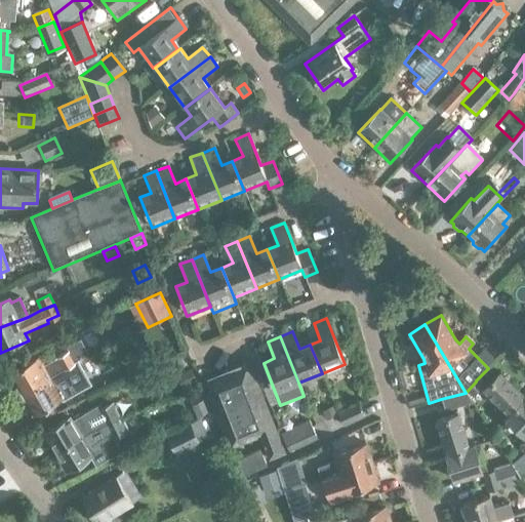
[(479,359),(488,368),(505,352),(495,343),(479,359)]
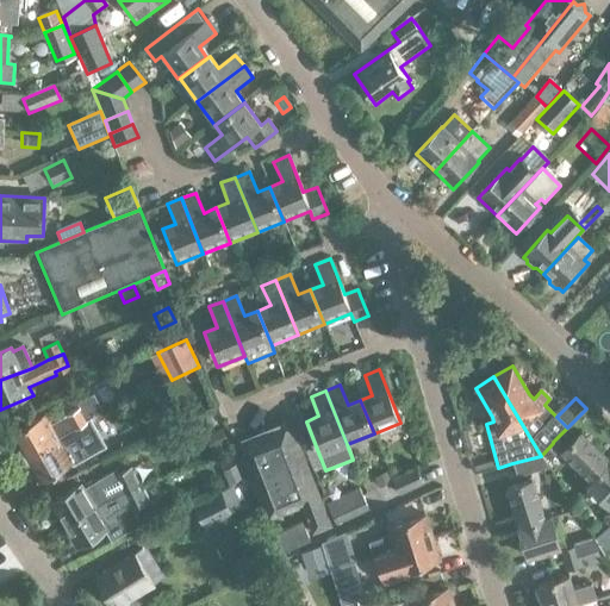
[(11,448),(17,453),(23,463),(99,422),(103,419),(95,404),(48,428),(43,419),(8,437),(10,441),(11,448)]
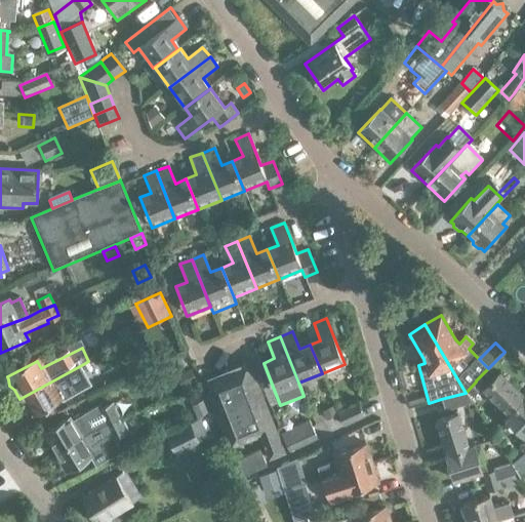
[(249,363),(201,382),(228,451),(259,440),(269,462),(286,455),(249,363)]
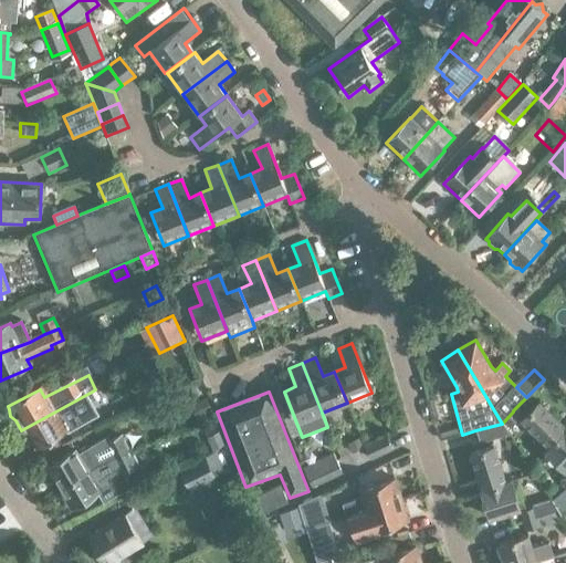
[(85,395),(21,430),(25,438),(24,444),(31,448),(32,450),(65,433),(67,436),(100,419),(85,395)]
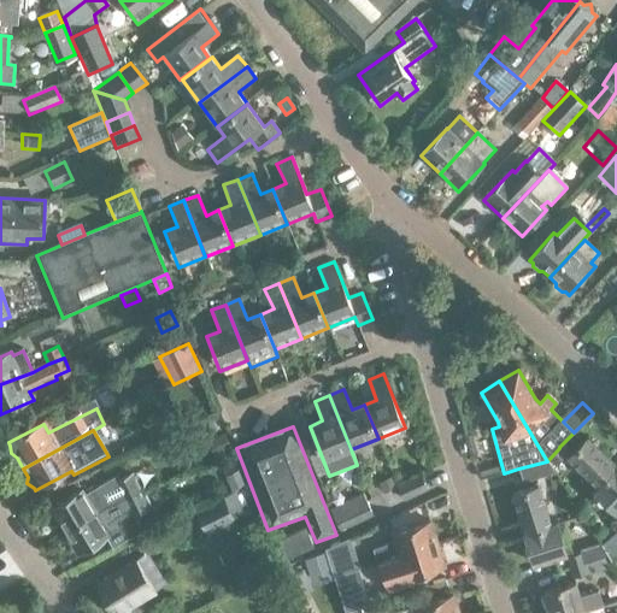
[(207,443),(215,459),(231,451),(224,435),(207,443)]
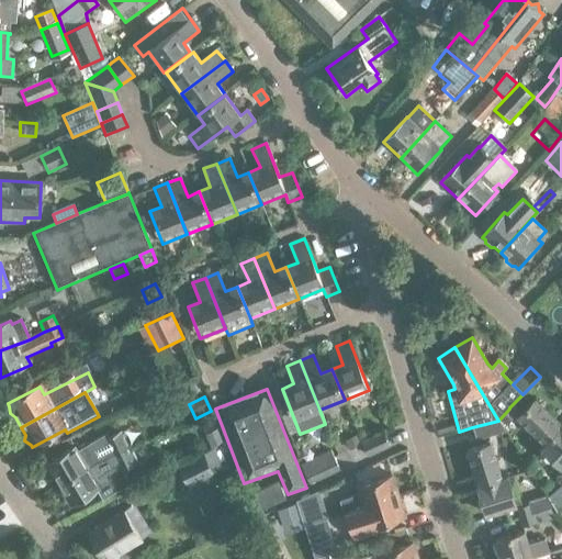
[(561,426),(535,400),(516,418),(543,445),(561,426)]
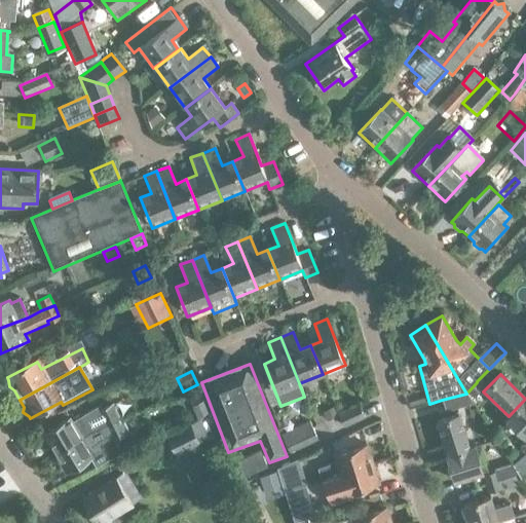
[(477,382),(466,394),(473,400),(484,388),(477,381),(477,382)]
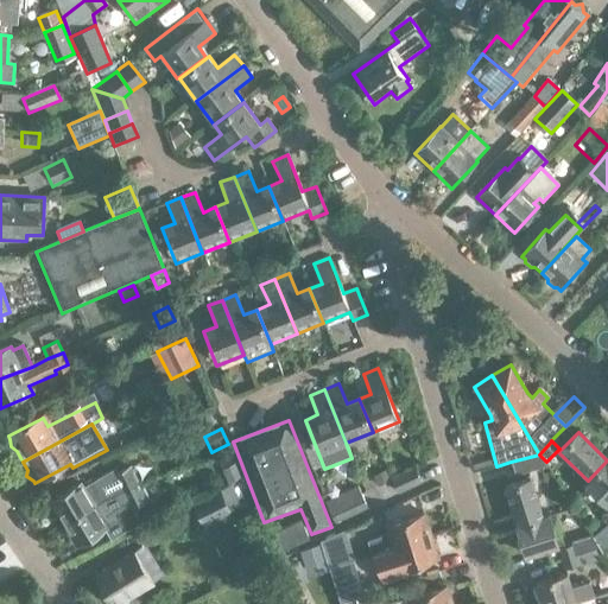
[(539,455),(511,462),(515,477),(549,468),(539,455)]
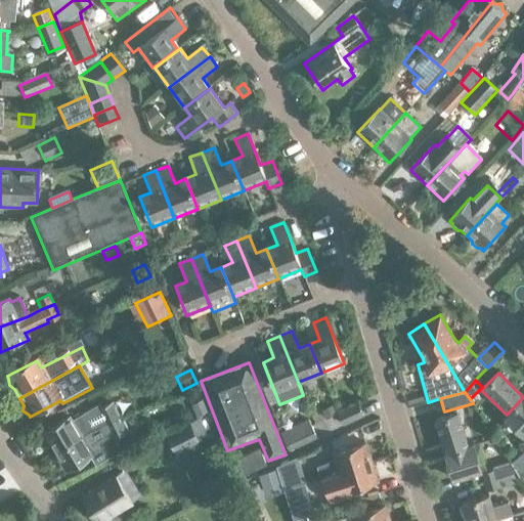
[(523,396),(523,397),(507,415),(504,418),(523,438),(523,396)]
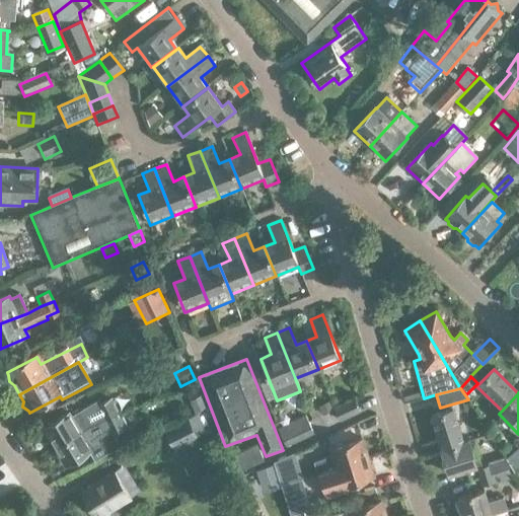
[(195,415),(207,409),(201,396),(189,402),(195,415)]
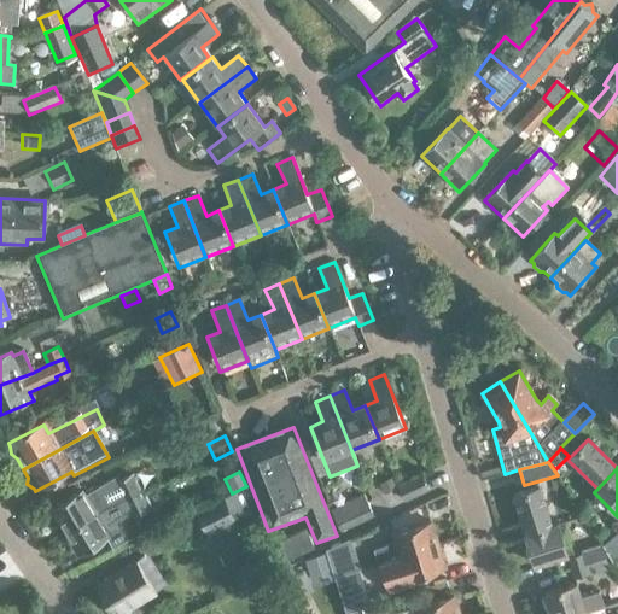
[(129,500),(143,492),(133,475),(121,481),(129,500)]
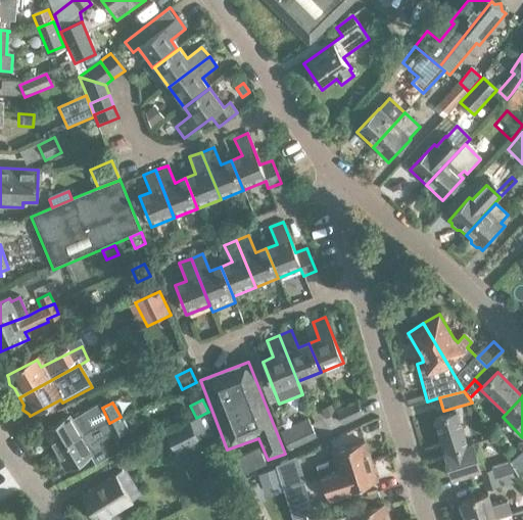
[(342,426),(363,417),(357,404),(336,413),(342,426)]
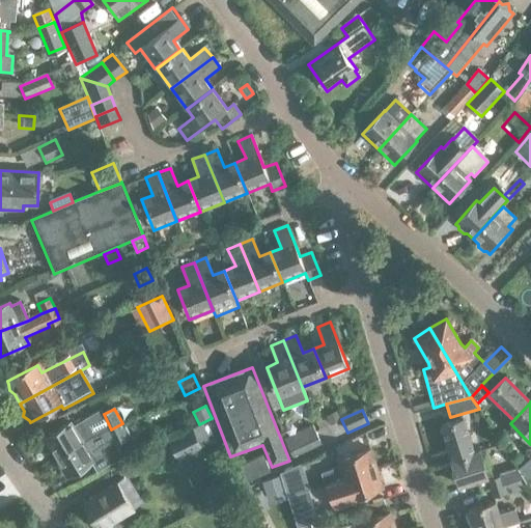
[(111,429),(104,414),(102,411),(75,426),(72,422),(44,440),(55,460),(84,442),(111,429)]
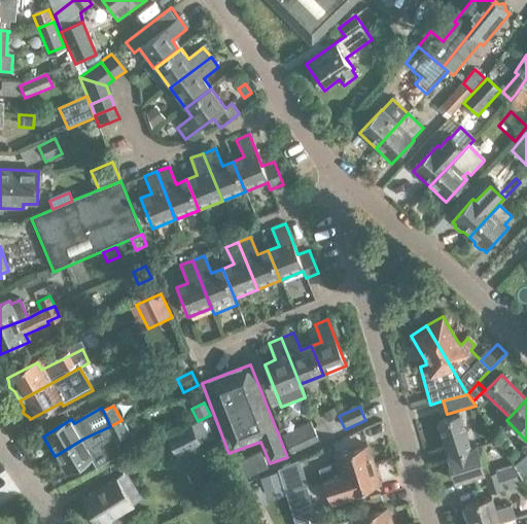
[(323,414),(327,423),(328,423),(339,419),(338,418),(334,410),(323,414)]
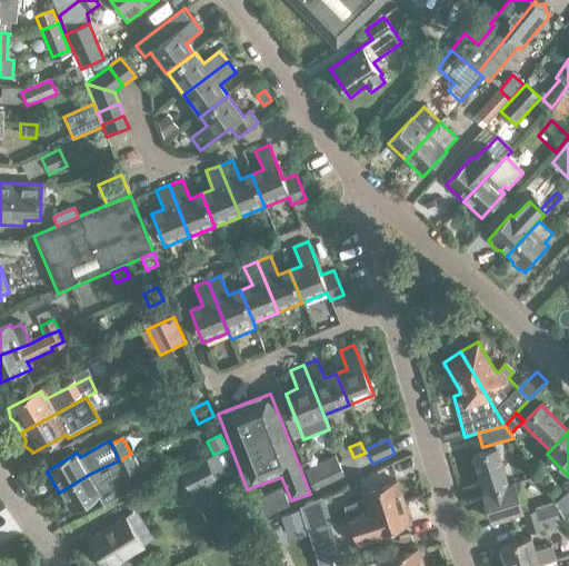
[(497,449),(472,457),(483,493),(509,485),(497,449)]
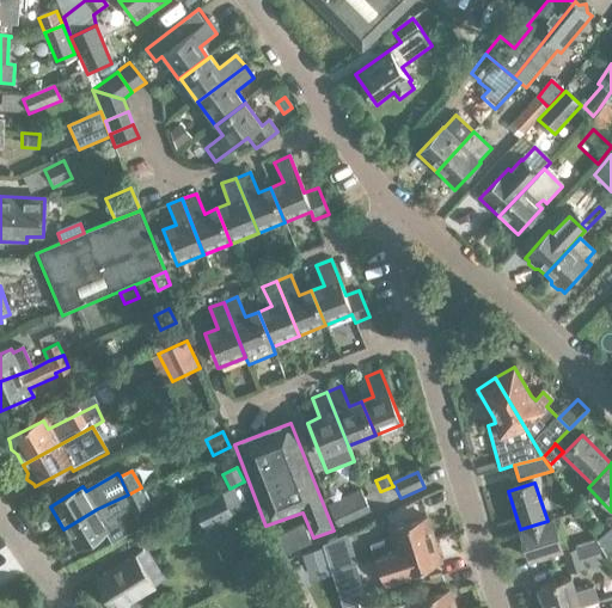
[(142,491),(141,487),(128,495),(138,511),(150,505),(142,491)]
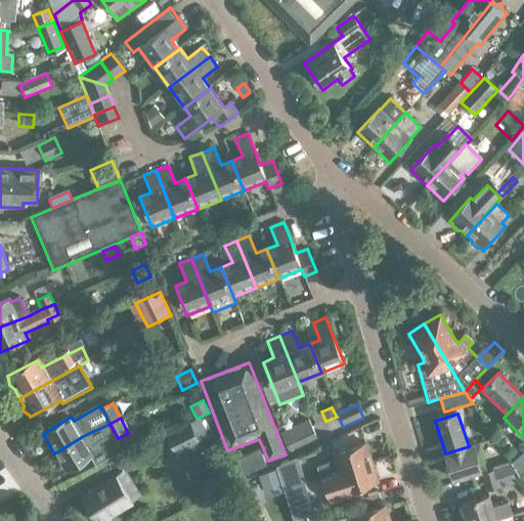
[(317,439),(309,421),(280,434),(289,452),(317,439)]
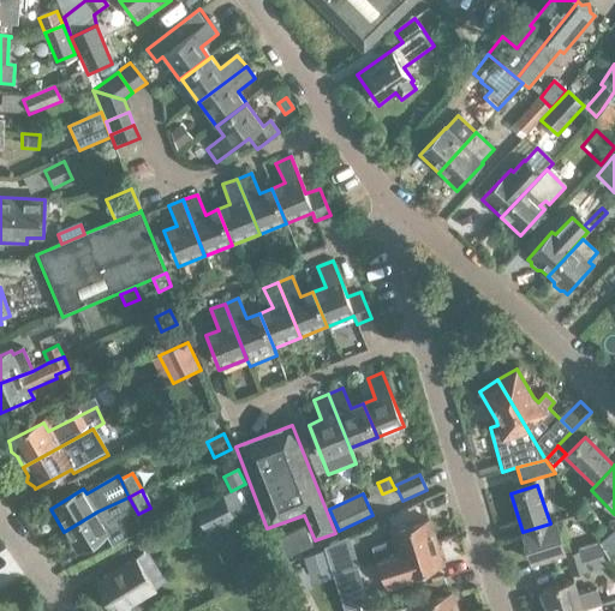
[(207,534),(234,520),(222,496),(195,510),(207,534)]
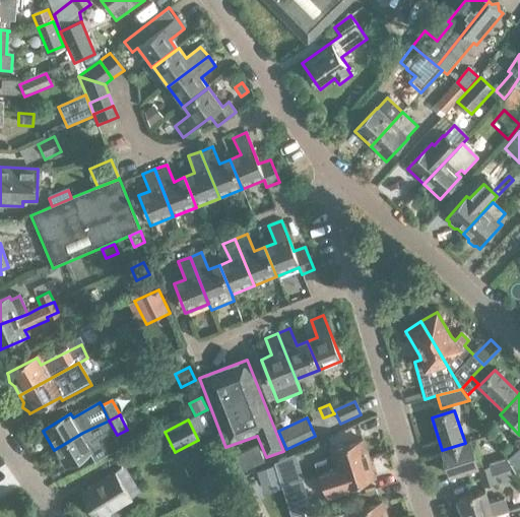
[(117,435),(109,421),(82,433),(54,450),(65,469),(107,444),(106,442),(114,437),(117,435)]
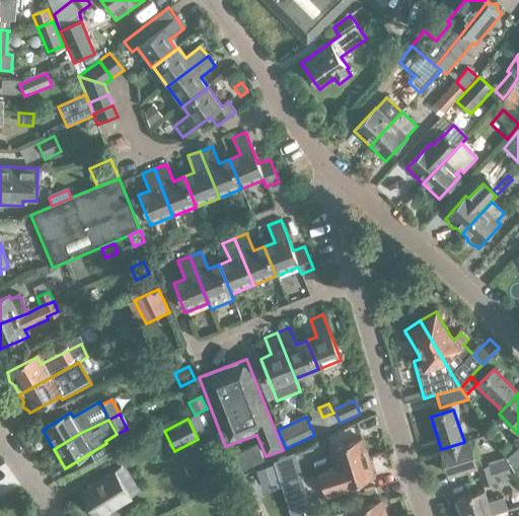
[(319,473),(369,458),(363,439),(328,449),(331,458),(313,463),(317,474),(319,473)]
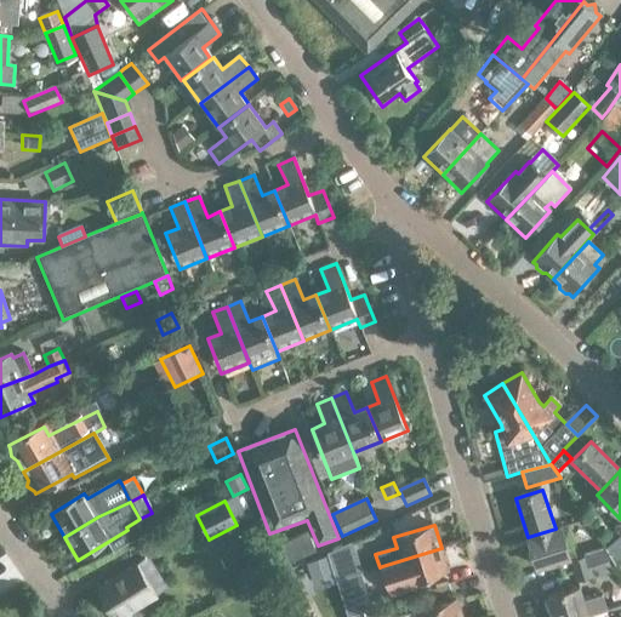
[(556,529),(528,537),(527,538),(537,571),(573,560),(562,526),(556,529)]
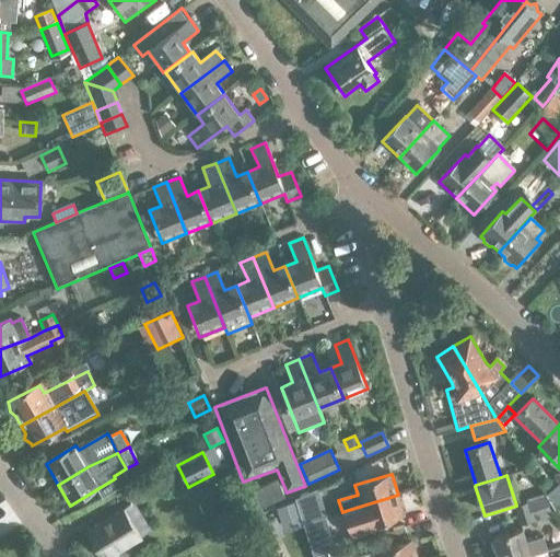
[(286,497),(277,479),(252,491),(259,509),(286,497)]
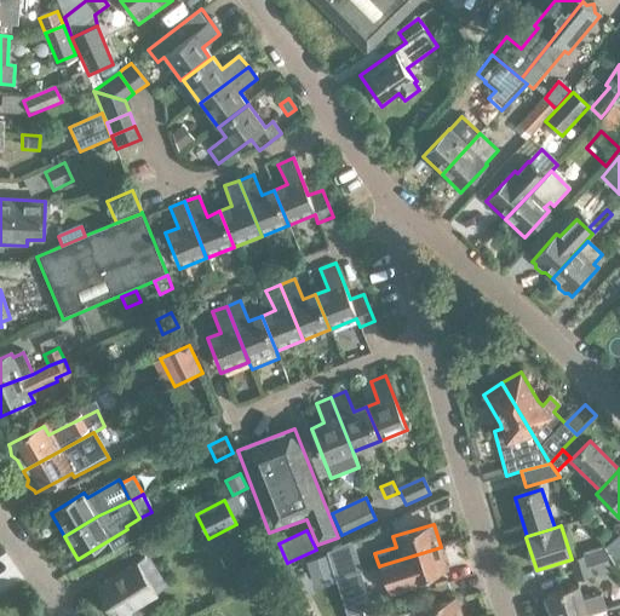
[(327,553),(328,556),(336,581),(361,573),(362,573),(352,541),(327,553)]
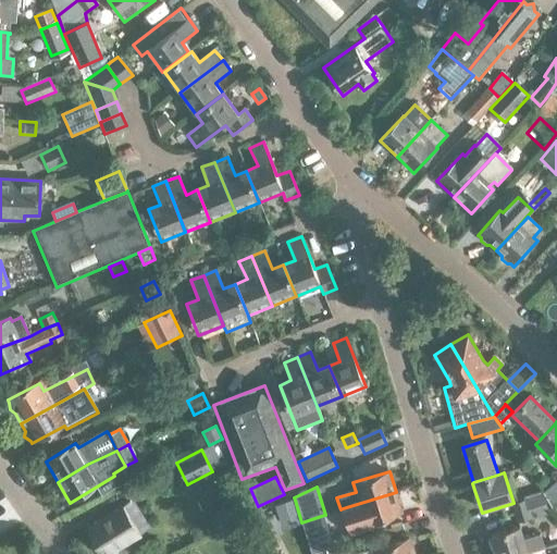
[(396,492),(343,508),(351,536),(382,526),(380,520),(403,513),(396,492)]
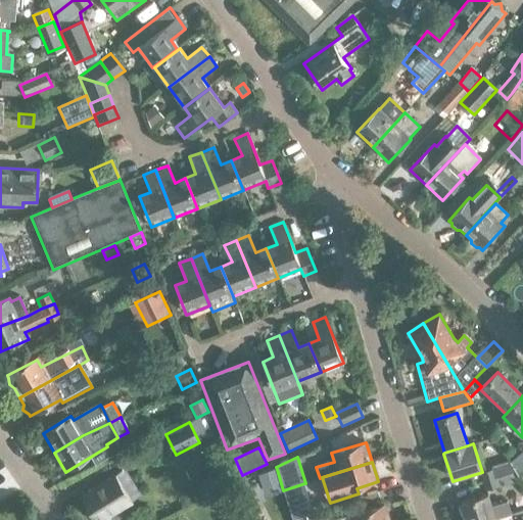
[(482,483),(496,479),(515,473),(509,462),(491,467),(492,471),(479,475),(482,483)]
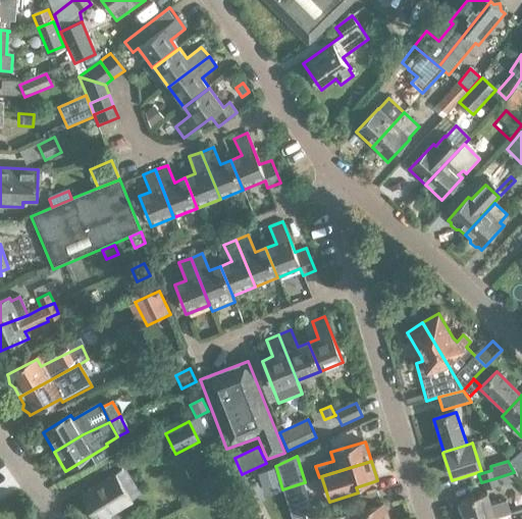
[(132,501),(142,496),(125,469),(115,475),(115,474),(81,496),(95,518),(115,518),(113,514),(133,503),(132,501)]
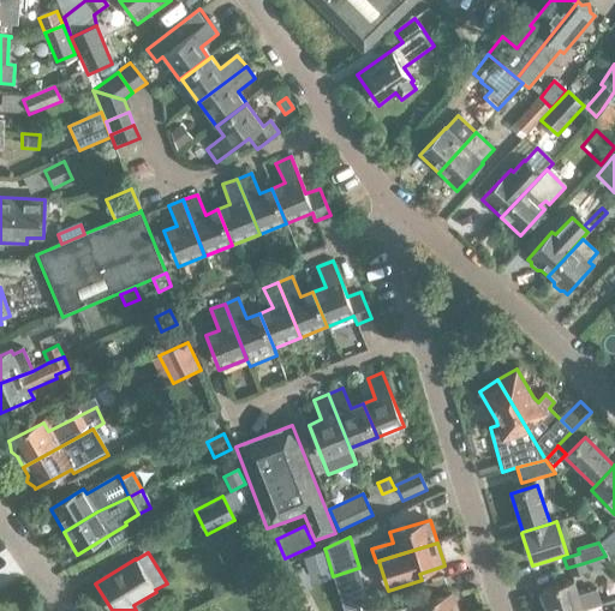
[(587,573),(584,563),(567,568),(571,579),(587,573)]
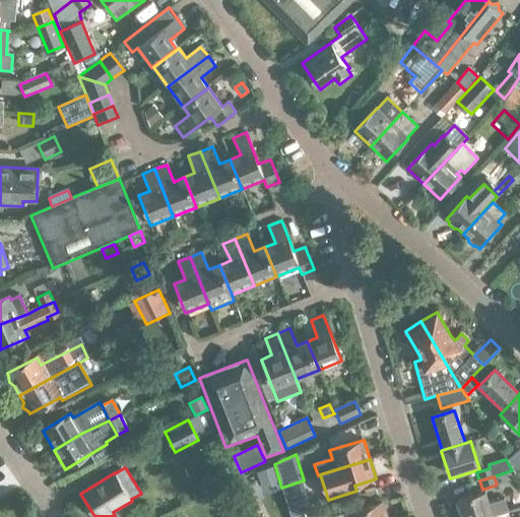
[(250,506),(264,498),(256,481),(242,490),(250,506)]
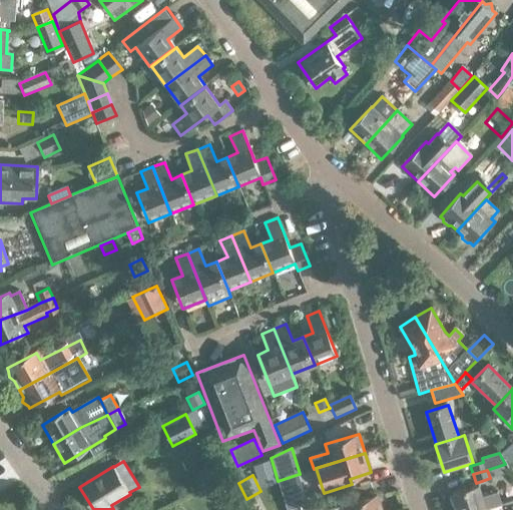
[(487,509),(479,485),(450,494),(455,509),(487,509)]
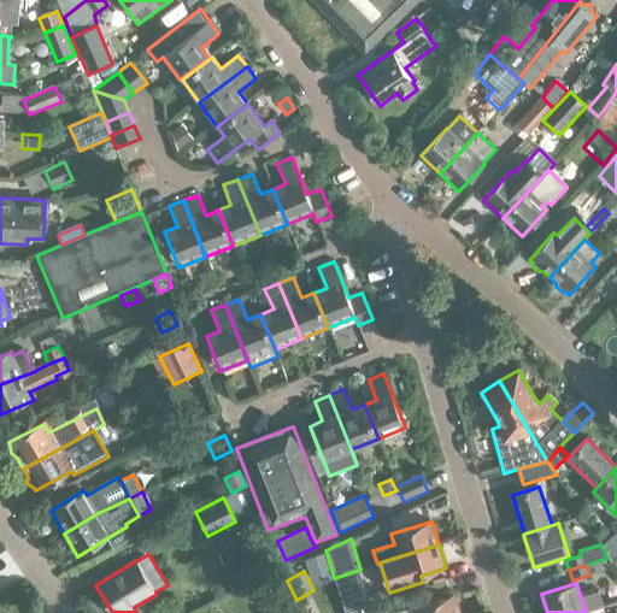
[(370,606),(365,590),(341,599),(346,612),(350,612),(370,606)]
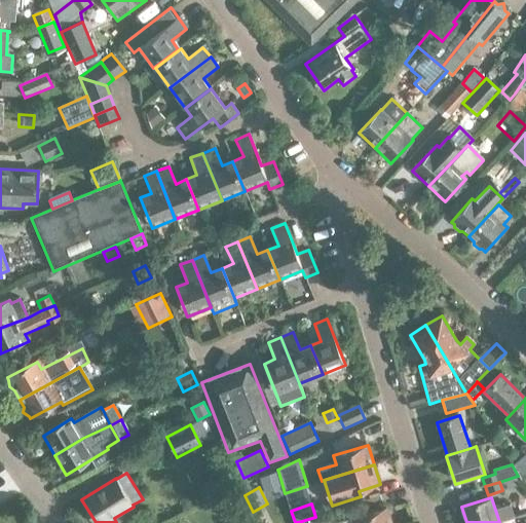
[(392,522),(387,507),(339,522),(392,522)]
